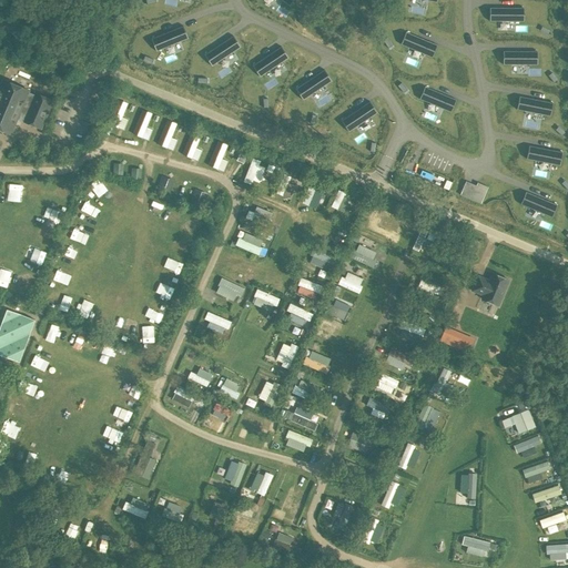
[(392,1),(385,9),(389,12),(396,4),(392,1)]
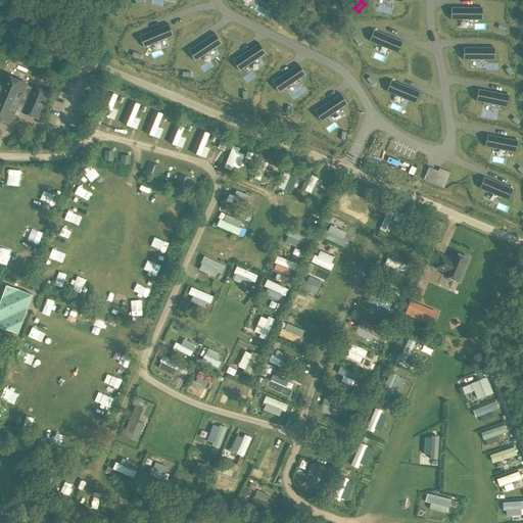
[(480,7),(453,7),(453,19),(480,19),(480,7)]
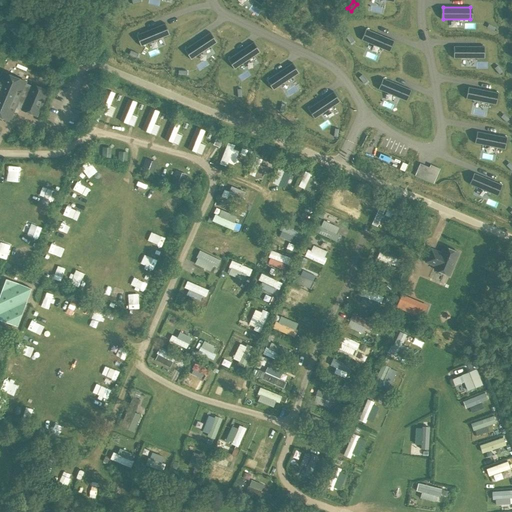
[(162,21),(137,31),(142,42),(167,32),(162,21)]
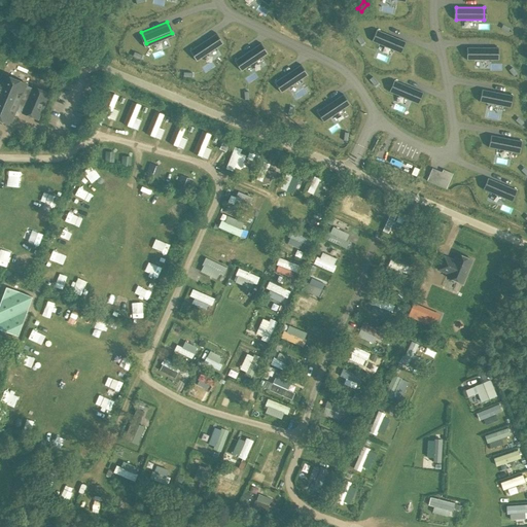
[(379,31),(374,42),(399,53),(405,41),(379,31)]
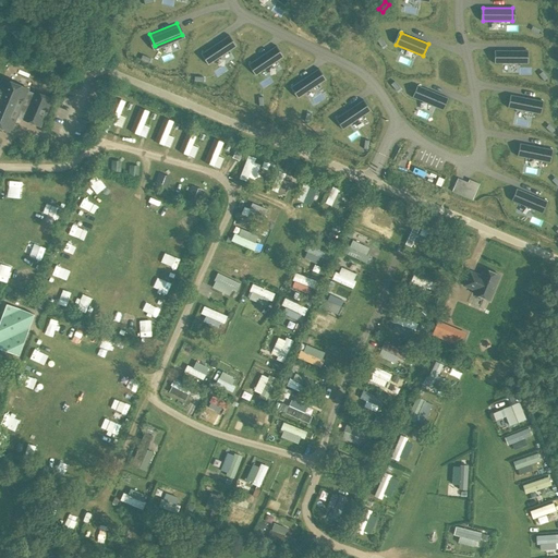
[(227,36),(203,52),(209,63),(234,47),(227,36)]
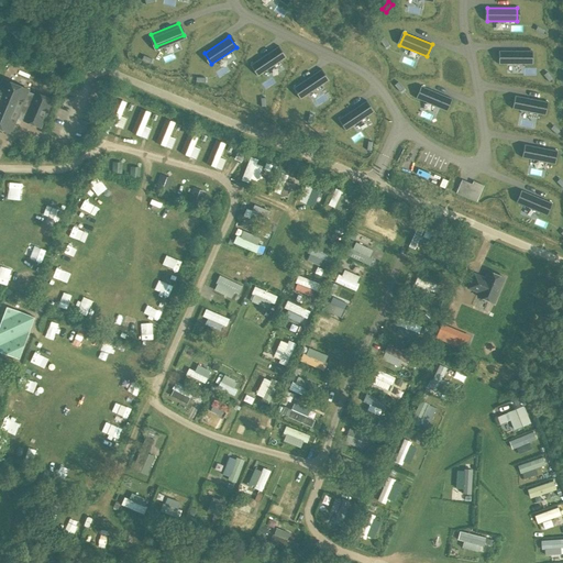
[(276,47),(252,64),(260,75),(284,58),(276,47)]
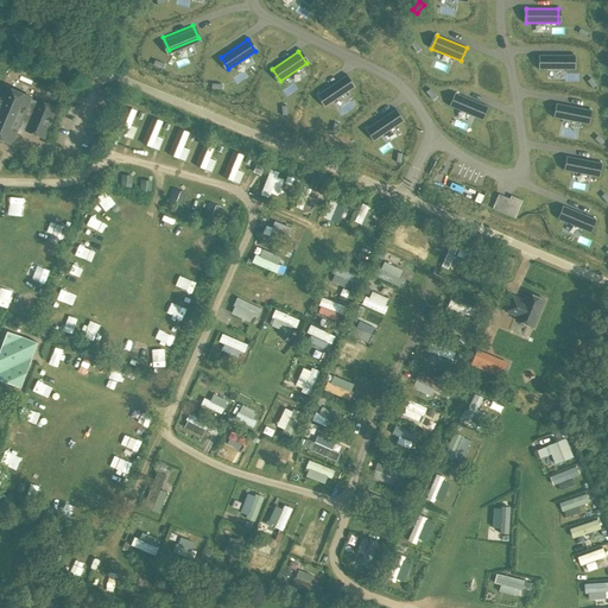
[(572,55),(540,55),(540,69),(572,69),(572,55)]
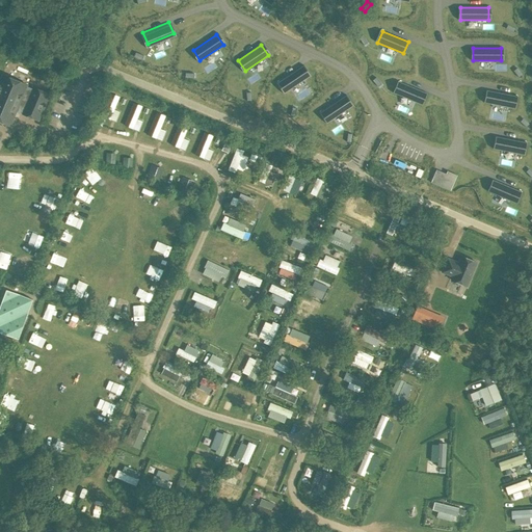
[(302,67),(278,82),(286,92),(309,77),(302,67)]
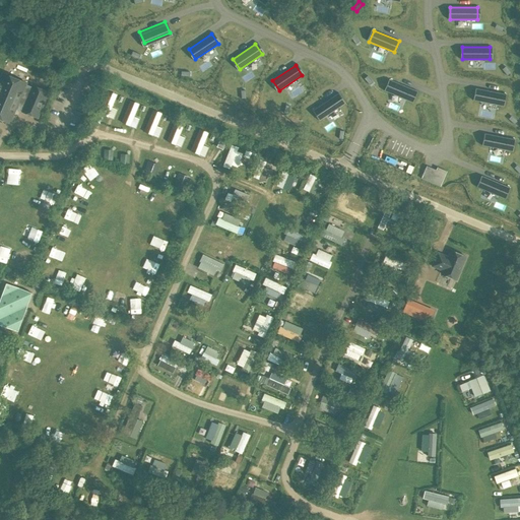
[(31,87),(26,84),(26,83),(4,73),(0,83),(0,119),(9,123),(17,106),(22,108),(21,110),(37,116),(47,91),(33,85),(31,87)]
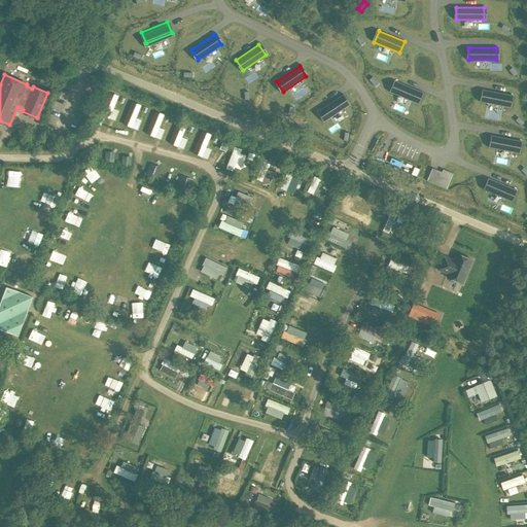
[(373,76),(369,79),(375,86),(378,82),(373,76)]
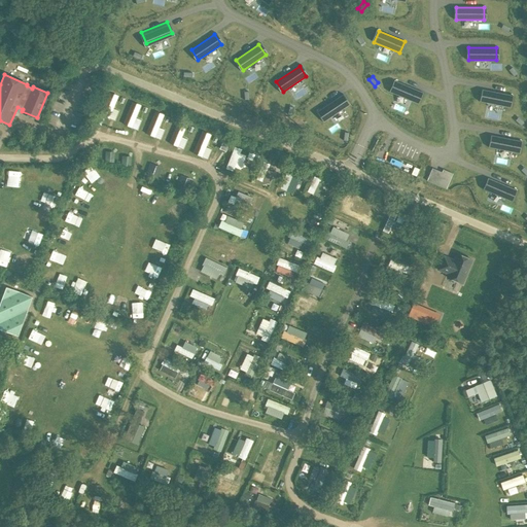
[(395,81),(391,93),(417,103),(421,92),(395,81)]
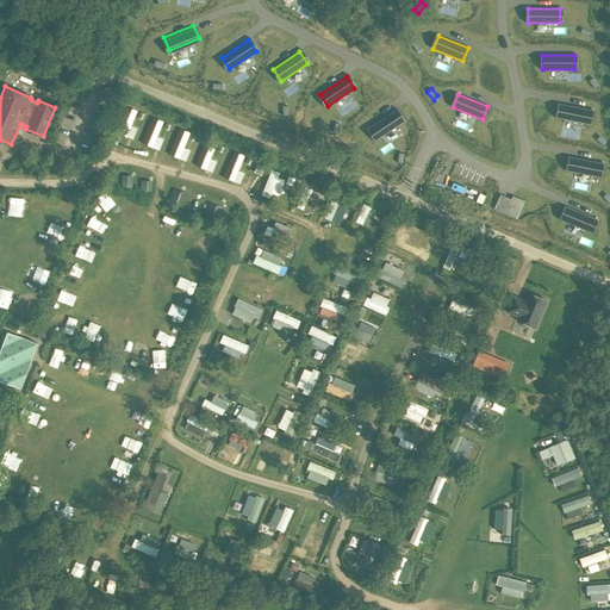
[(560,104),(558,118),(589,124),(591,110),(560,104)]
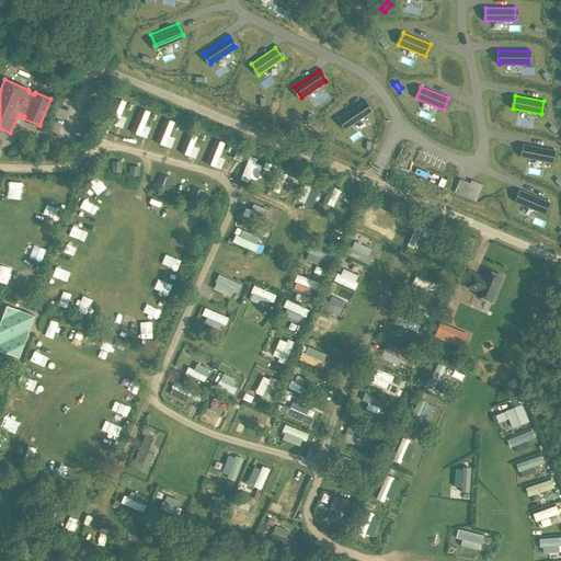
[(363,101),(339,118),(346,129),(370,112),(363,101)]
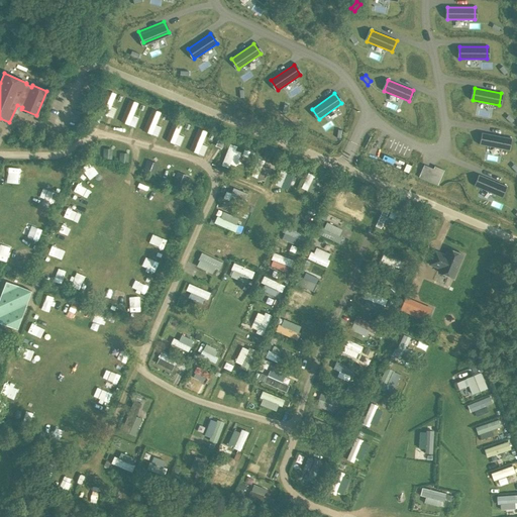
[(236,94),(232,101),(236,103),(240,96),(236,94)]
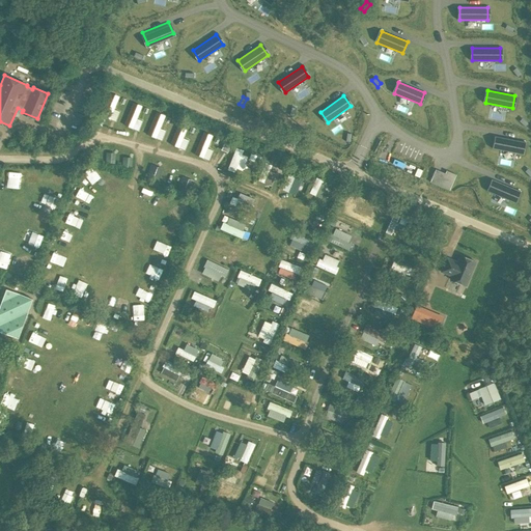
[(348,132),(342,138),(345,141),(352,136),(348,132)]
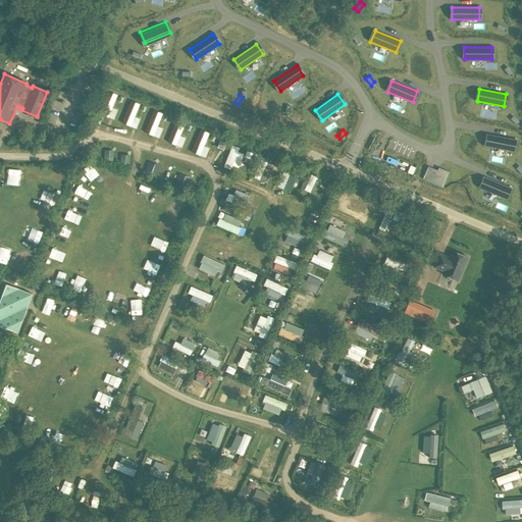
[(515,141),(487,136),(485,147),(513,152),(515,141)]
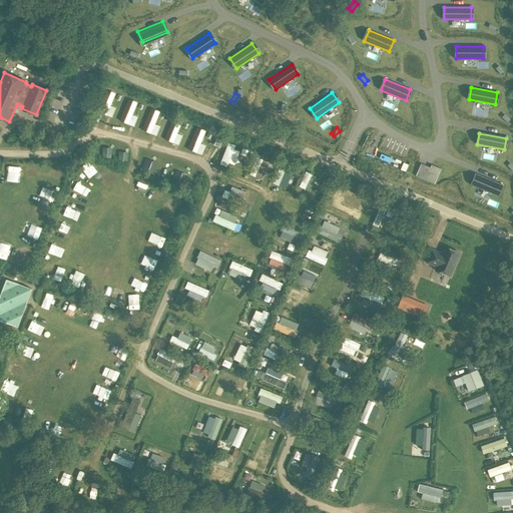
[(216,139),(214,145),(219,147),(222,142),(216,139)]
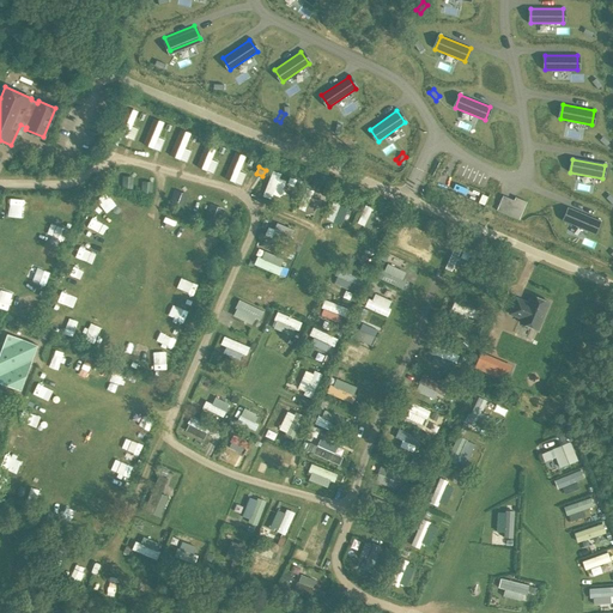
[(275,188),(279,176),(272,174),(268,187),(275,188)]
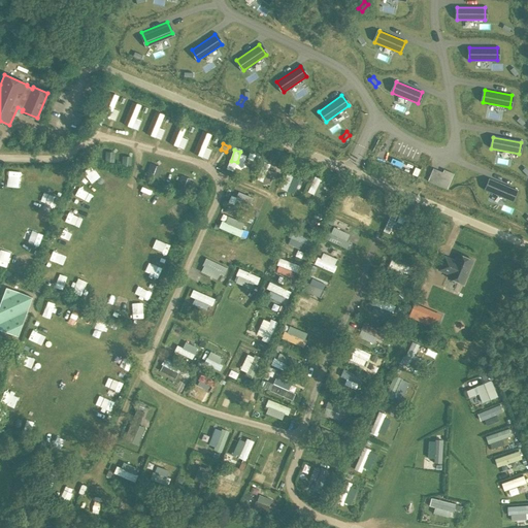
[(105,162),(114,163),(116,153),(105,152),(105,162)]
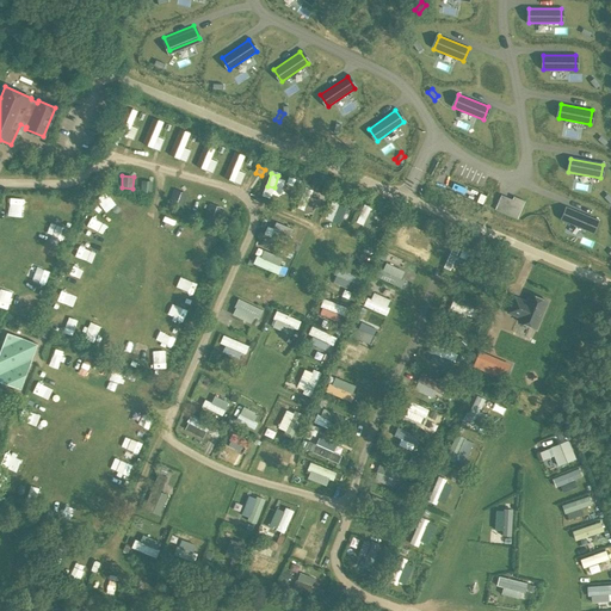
[(283,191),(287,178),(279,176),(275,187),(283,191)]
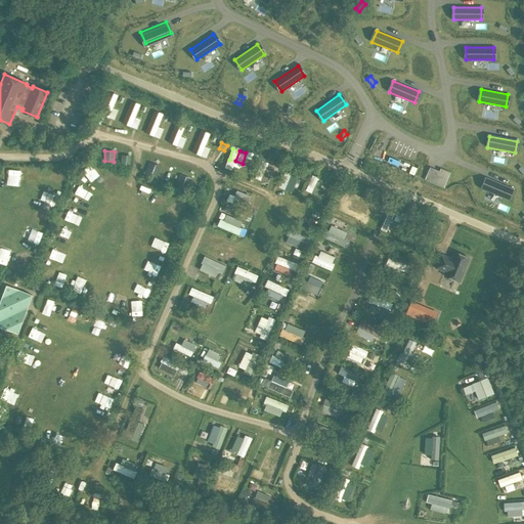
[(121,165),(130,166),(131,157),(122,156),(121,165)]
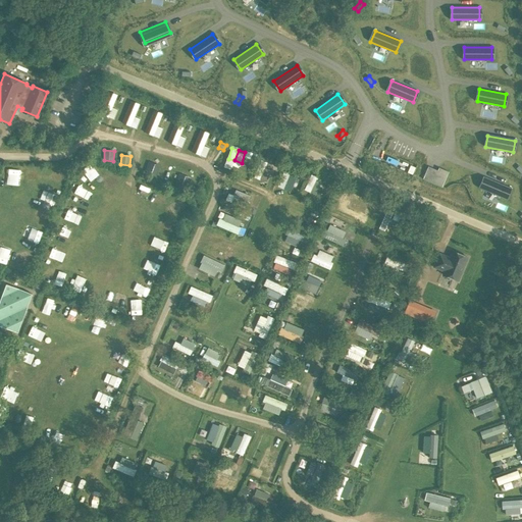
[(160,166),(148,161),(144,172),(156,176),(160,166)]
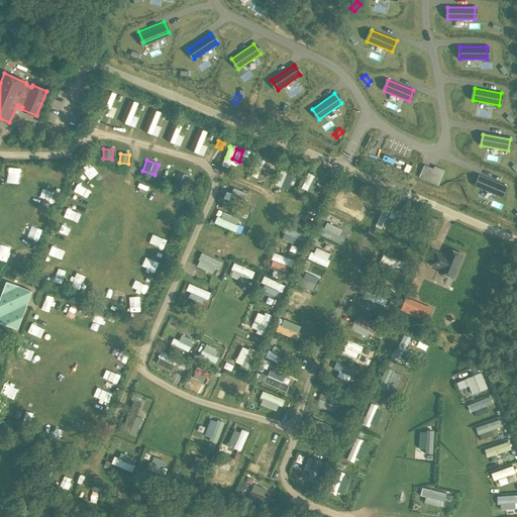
[(91,182),(98,178),(92,165),(84,168),(91,182)]
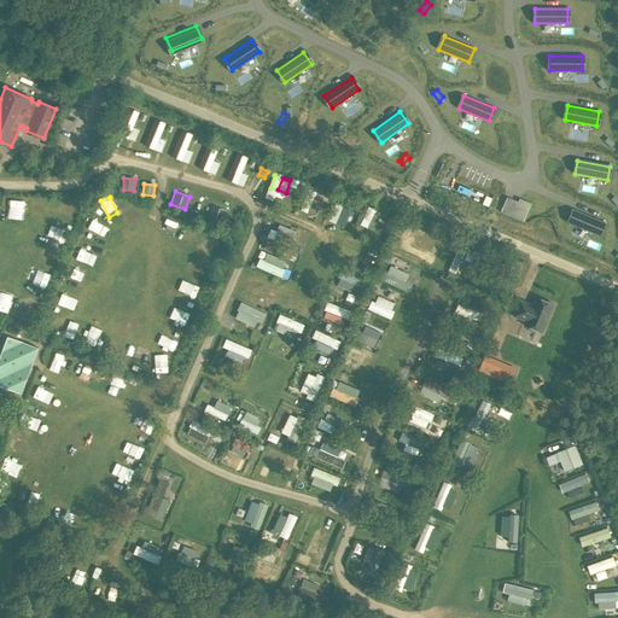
[(337,203),(343,209),(349,203),(343,197),(337,203)]
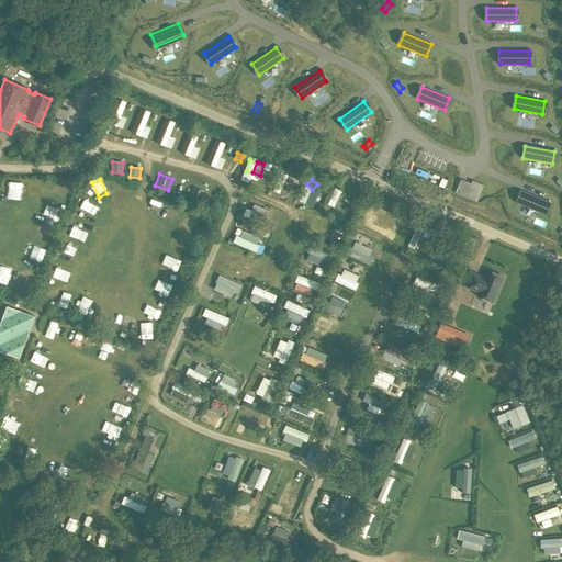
[(3,186),(13,202),(23,197),(12,180),(3,186)]
